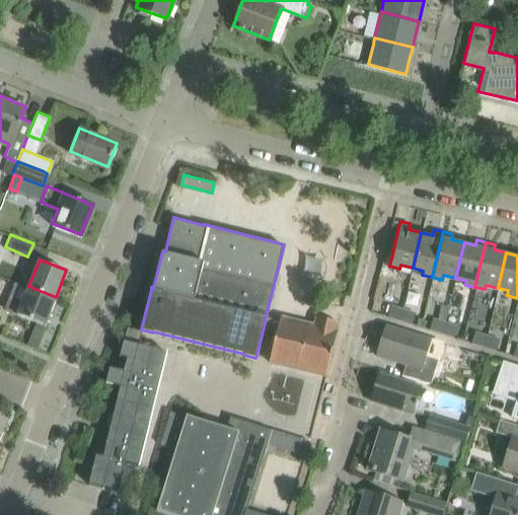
[(11,297),(7,308),(35,320),(45,323),(56,297),(28,286),(17,282),(15,281),(9,295),(11,297)]
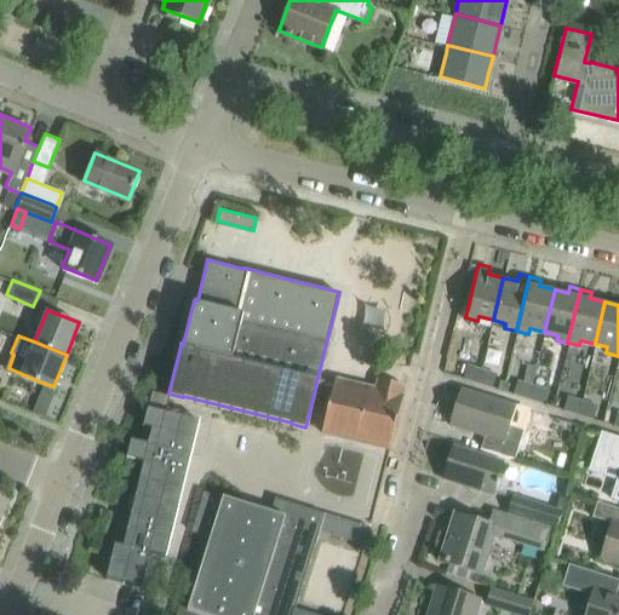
[(476,380),(481,367),(466,362),(462,375),(476,380)]
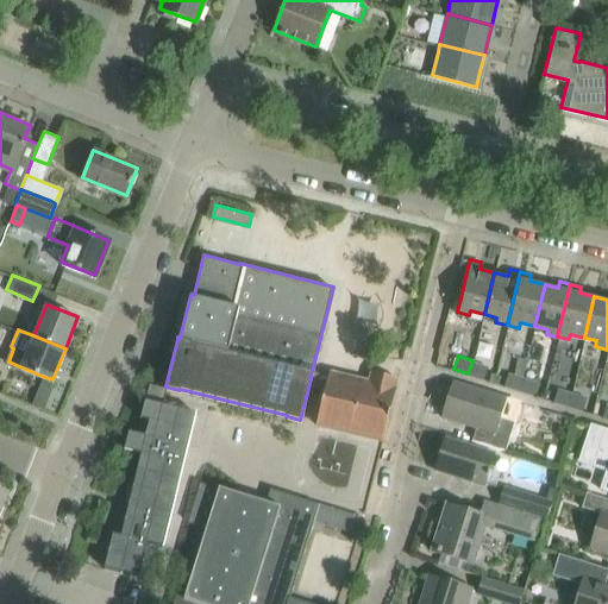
[(516,357),(513,373),(521,376),(526,359),(516,357)]
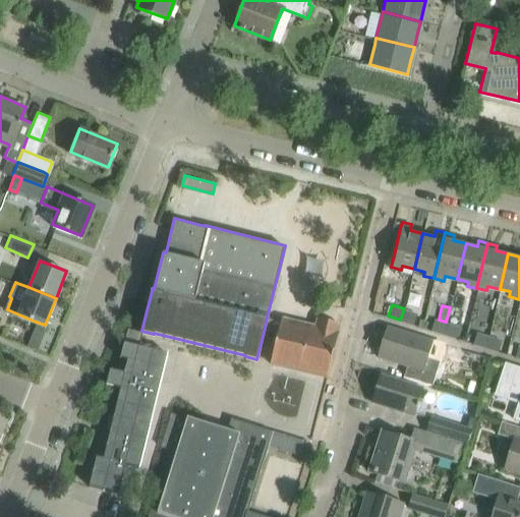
[(416,311),(404,308),(400,320),(412,324),(416,311)]
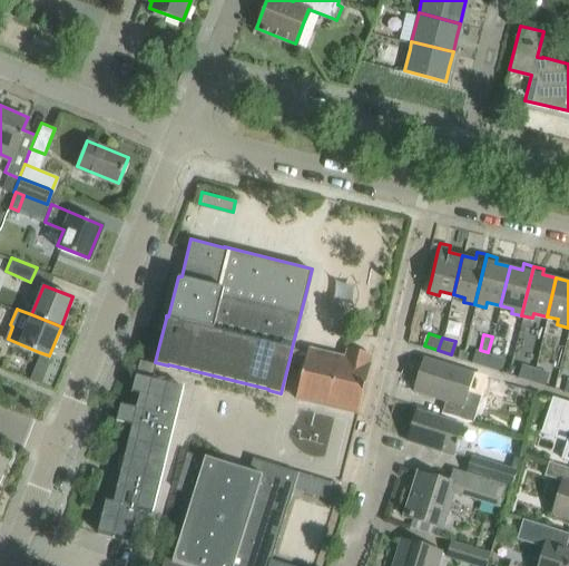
[(369,361),(371,352),(346,347),(344,355),(307,345),(306,351),(292,348),(290,359),(303,362),(295,396),(357,411),(370,361),(369,361)]
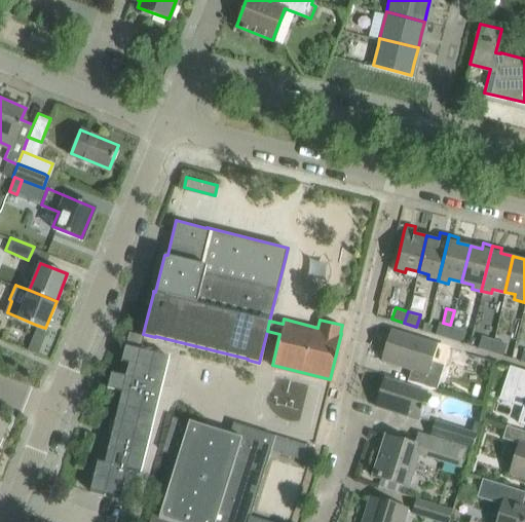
[(447,336),(450,325),(443,323),(438,321),(435,332),(447,336)]
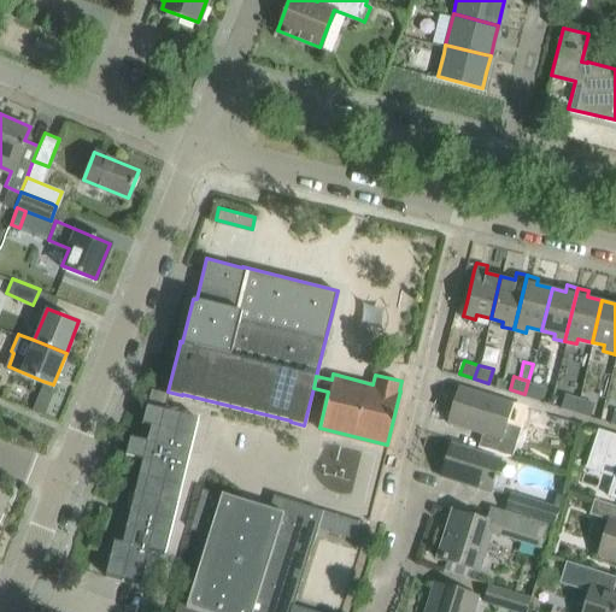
[(53,384),(42,381),(31,409),(42,412),(53,384)]
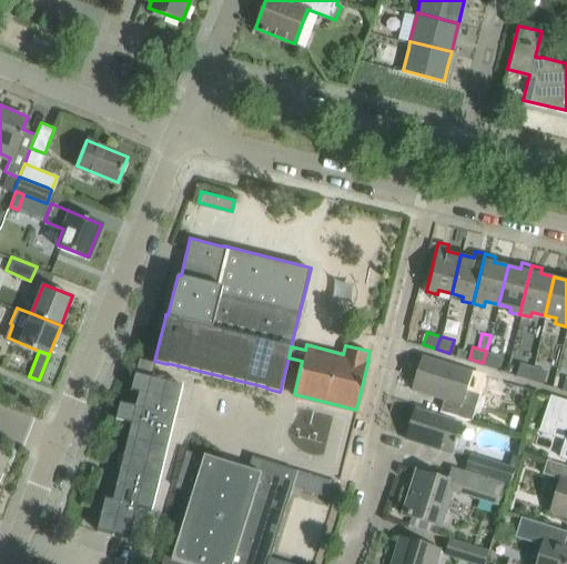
[(496,368),(499,355),(486,351),(483,363),(496,368)]
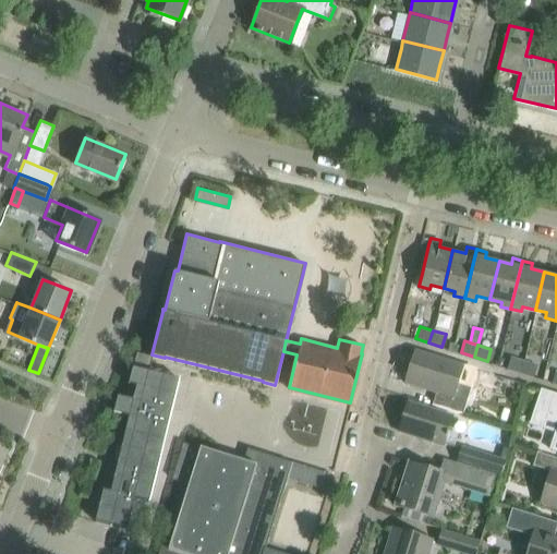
[(513,346),(510,354),(523,359),(527,349),(513,346)]
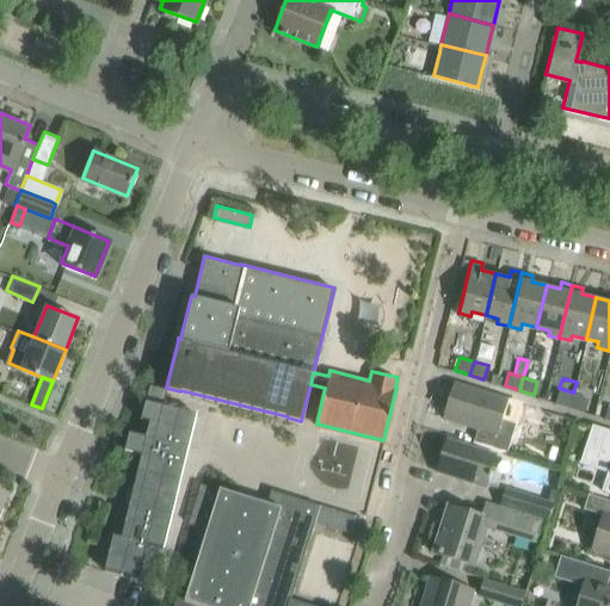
[(449,397),(443,416),(476,427),(472,440),(506,451),(516,420),(500,415),(506,397),(454,381),(453,385),(456,385),(451,399),(449,397)]
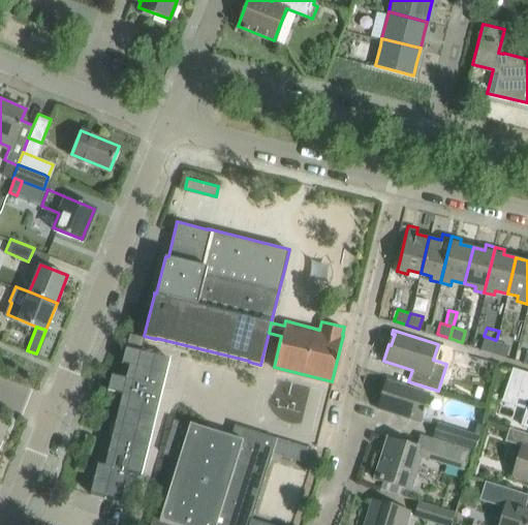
[(90,491),(90,492),(94,493),(119,498),(126,469),(141,473),(169,358),(141,350),(144,336),(129,332),(122,362),(129,363),(125,377),(111,373),(107,389),(122,392),(117,410),(116,417),(115,422),(104,464),(97,463),(91,487),(90,491)]
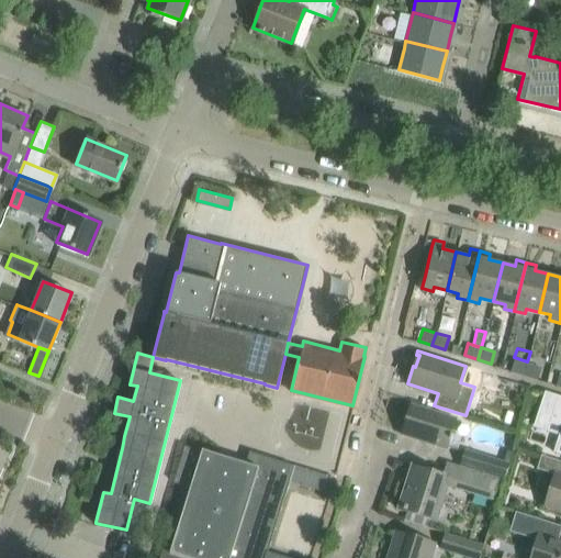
[(523,374),(527,361),(514,357),(509,369),(523,374)]
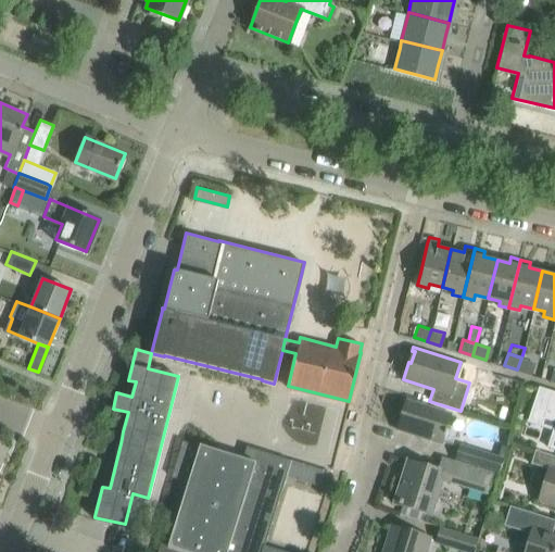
[(530,374),(534,362),(521,358),(517,369),(530,374)]
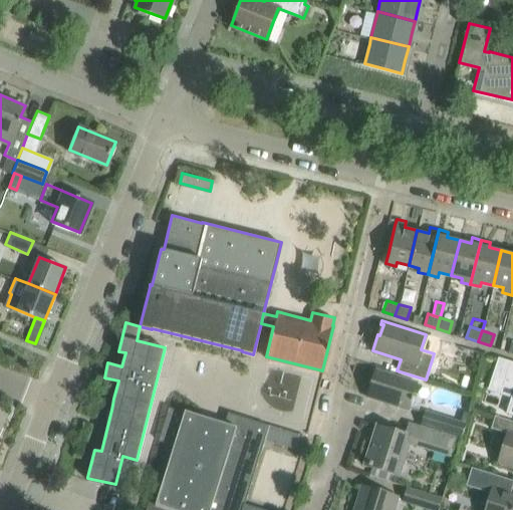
[(504,378),(503,385),(512,388),(512,391),(511,397),(506,413),(512,414),(512,360),(510,359),(504,378)]
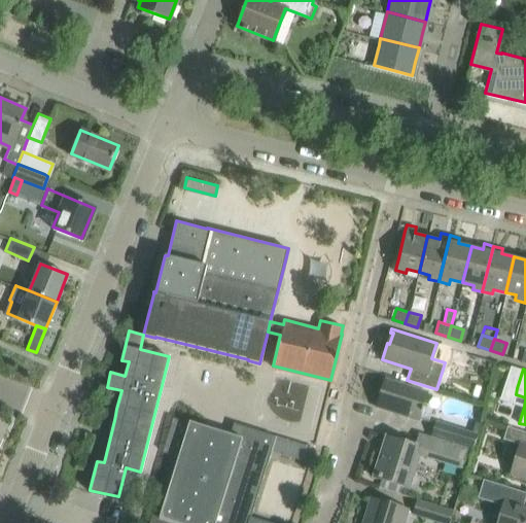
[(426,390),(405,383),(385,377),(376,405),(418,418),(426,390)]
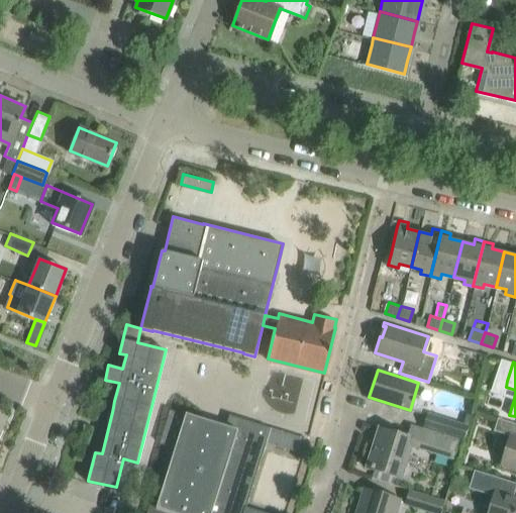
[(148,504),(145,512),(270,512),(245,505),(266,439),(270,426),(235,415),(228,413),(225,425),(186,412),(185,413),(170,408),(160,441),(166,443),(175,446),(156,506),(148,504)]
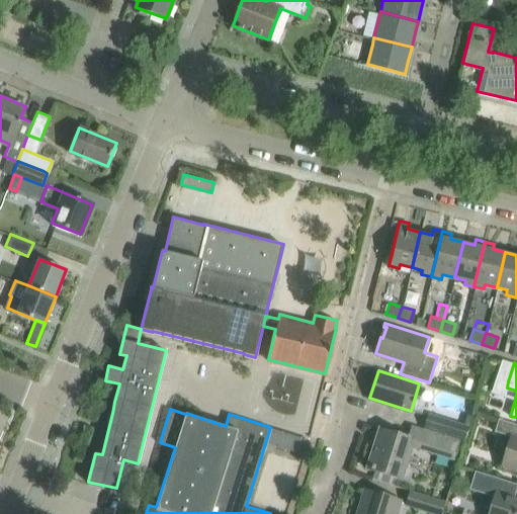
[(463,441),(467,426),(428,414),(424,429),(459,440),(463,441)]
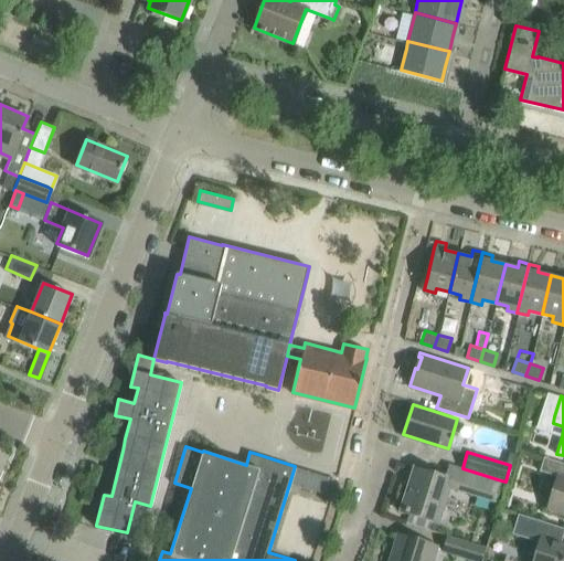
[(563,462),(556,459),(542,455),(538,468),(557,474),(546,507),(563,512),(563,462)]
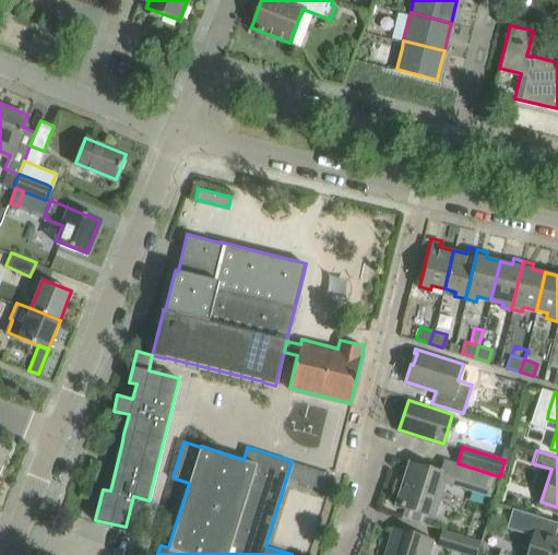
[(496,475),(458,463),(443,459),(440,471),(410,461),(395,504),(432,516),(443,480),(489,494),(496,475)]
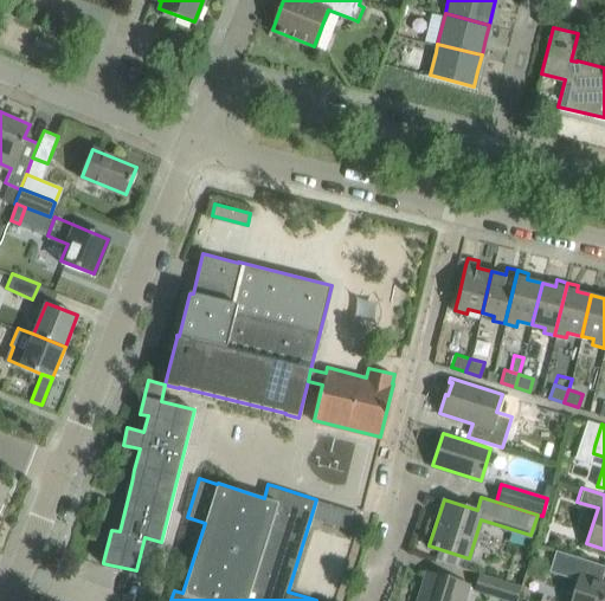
[(316,499),(311,515),(356,529),(361,514),(316,499)]
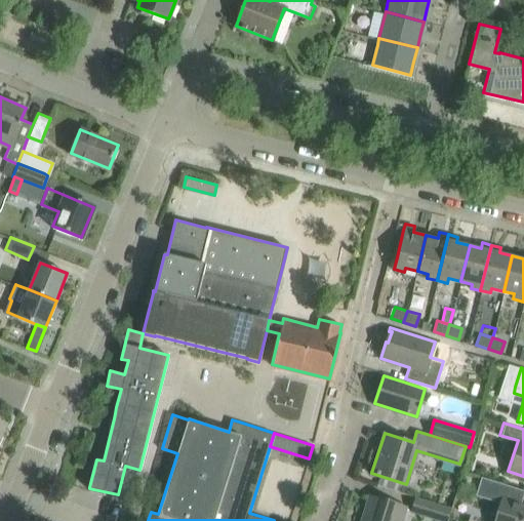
[(523,520),(523,503),(521,502),(500,495),(505,484),(523,489),(523,488),(481,475),(475,493),(500,501),(493,520),(523,520)]
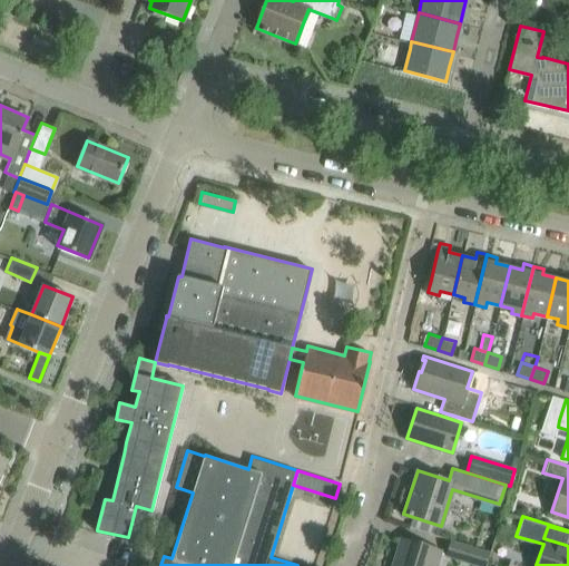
[(434,565),(440,549),(421,544),(400,537),(391,565),(434,565)]
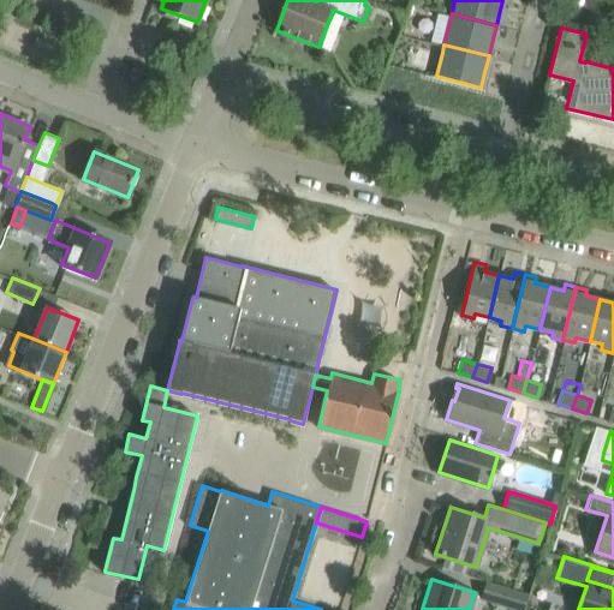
[(528,593),(487,580),(482,596),(523,609),(528,593)]
